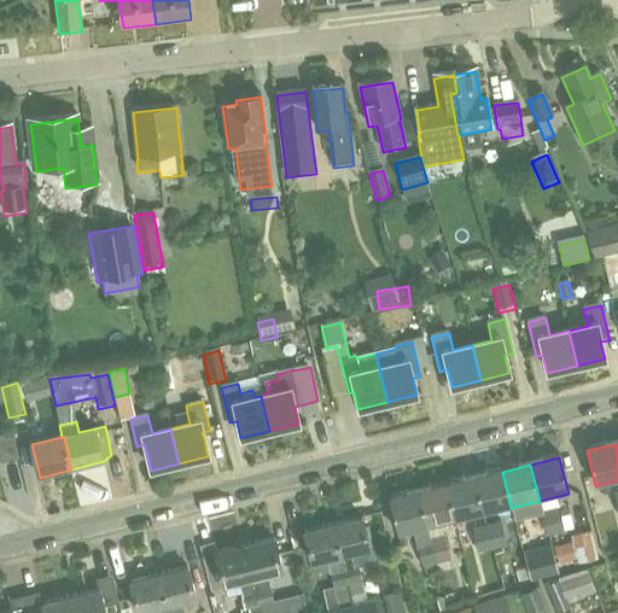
[(483,514),(511,508),(502,472),(474,478),(483,514)]
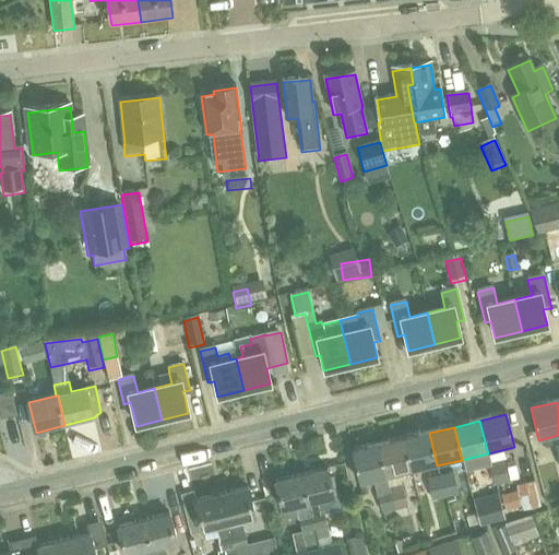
[(412,472),(437,465),(429,433),(404,439),(412,472)]
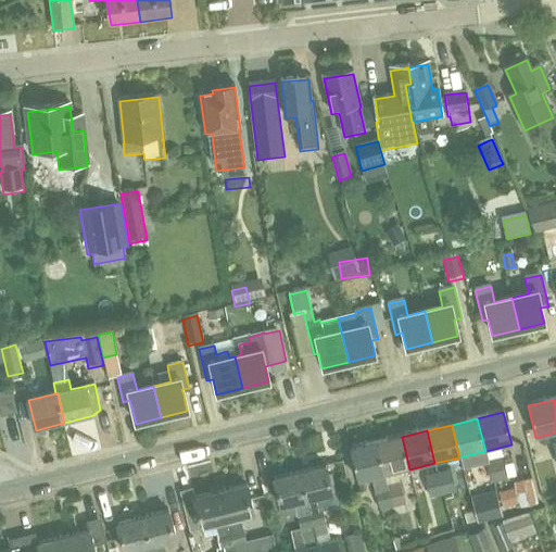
[(402,437),(376,443),(384,476),(397,473),(409,469),(402,437)]
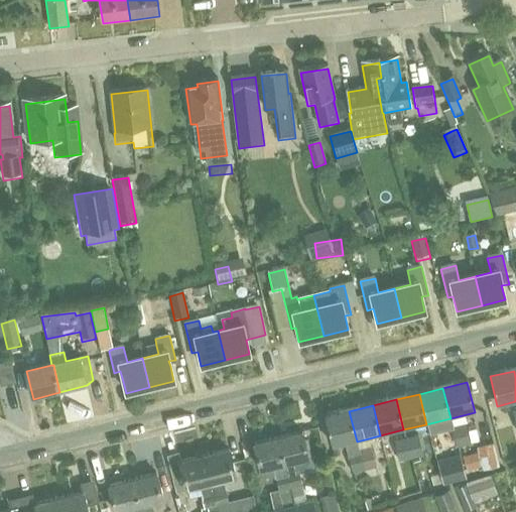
[(367,480),(365,473),(364,473),(360,454),(357,441),(349,411),(325,417),(333,448),(345,444),(349,461),(353,476),(361,474),(363,482),(367,480)]
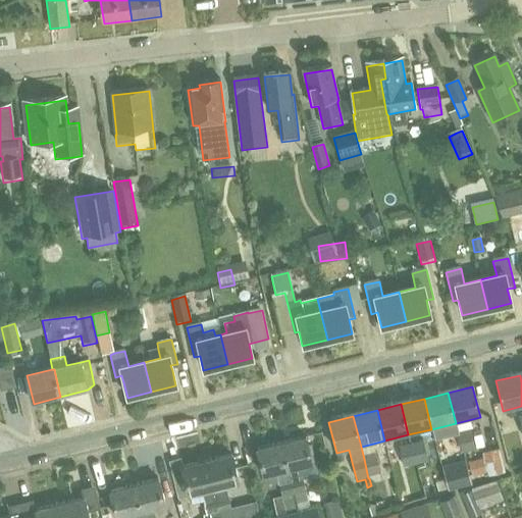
[(459,434),(464,455),(465,455),(476,452),(471,431),(459,434)]
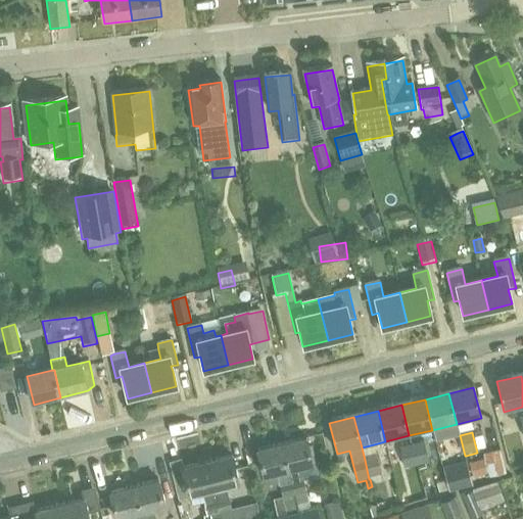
[(465,456),(460,435),(447,437),(453,459),(465,456)]
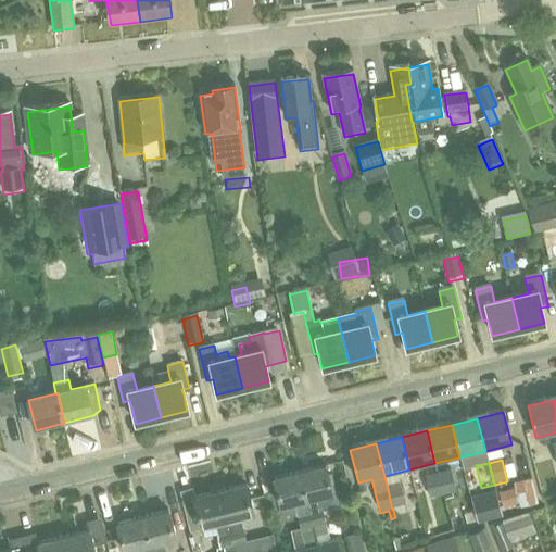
[(325,524),(319,500),(333,497),(326,468),(301,474),(317,541),(329,539),(325,524)]
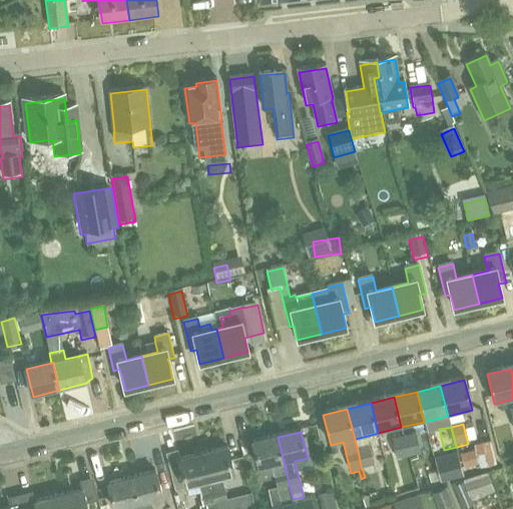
[(404,438),(410,459),(421,456),(416,435),(404,438)]
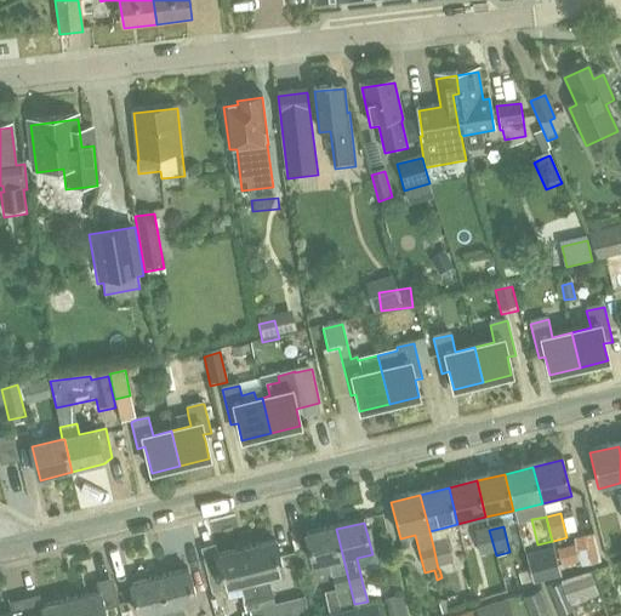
[(329,611),(354,604),(336,529),(307,537),(314,569),(328,565),(335,592),(324,595),(329,611)]
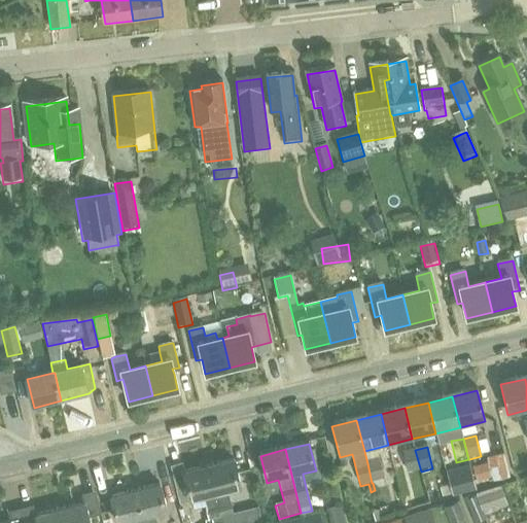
[(409,475),(421,472),(415,450),(402,453),(409,475)]
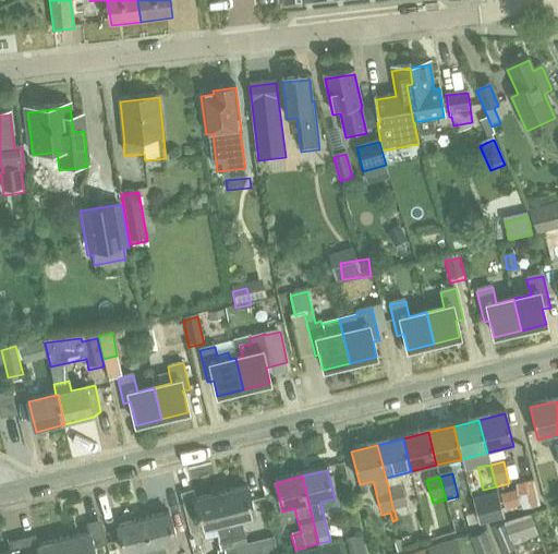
[(526,507),(538,504),(532,483),(521,486),(522,492),(501,497),(505,512),(525,506),(526,507)]
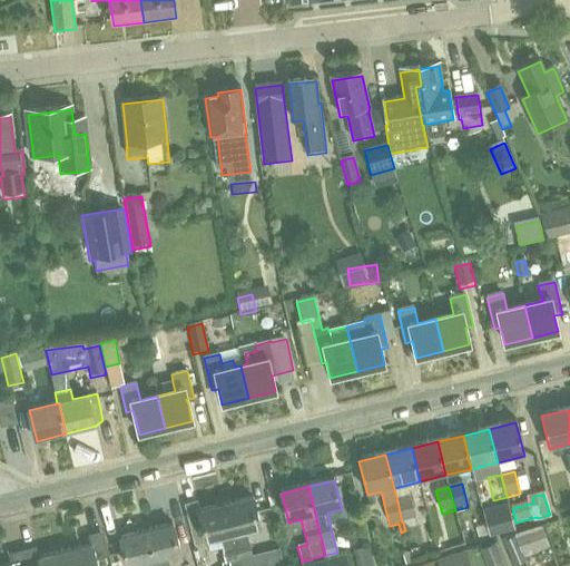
[(416,519),(411,498),(397,501),(402,523),(403,523),(416,519)]
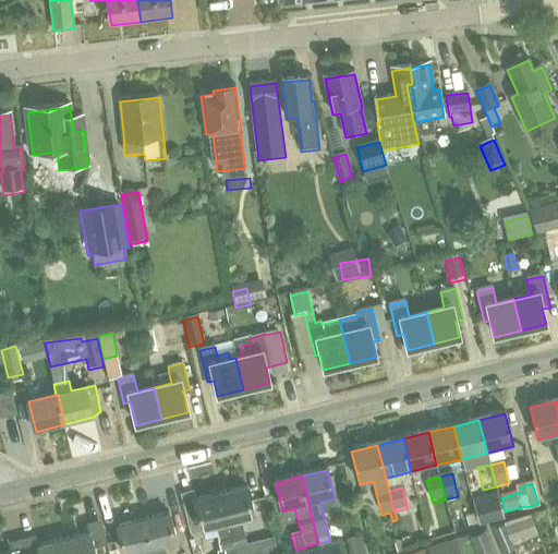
[(245,539),(241,521),(255,518),(247,490),(221,496),(235,553),(255,553),(254,544),(247,546),(245,539)]
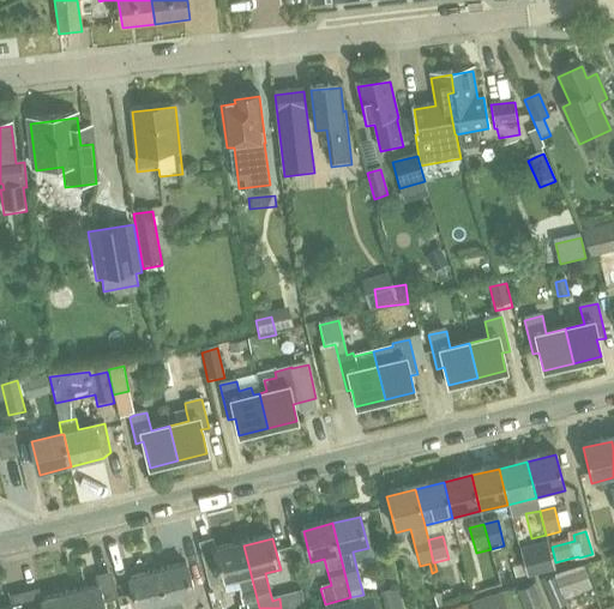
[(259,608),(244,546),(216,553),(223,584),(236,580),(242,600),(244,608),(247,607),(247,608),(259,608)]
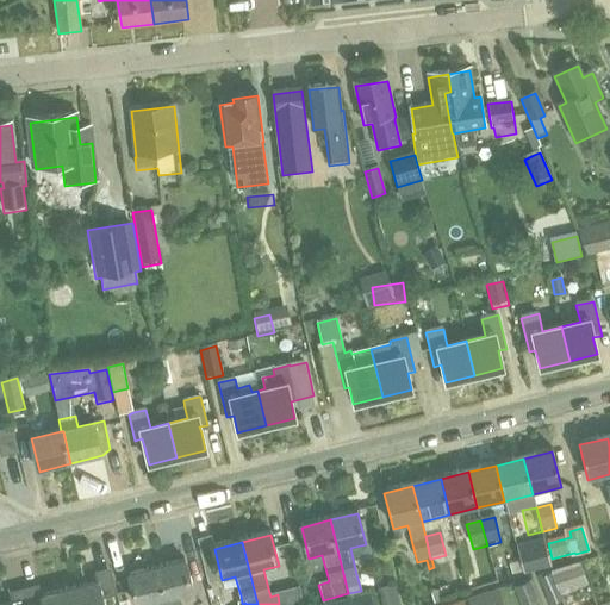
[(180,604),(179,599),(194,594),(186,563),(157,571),(166,604),(180,604)]
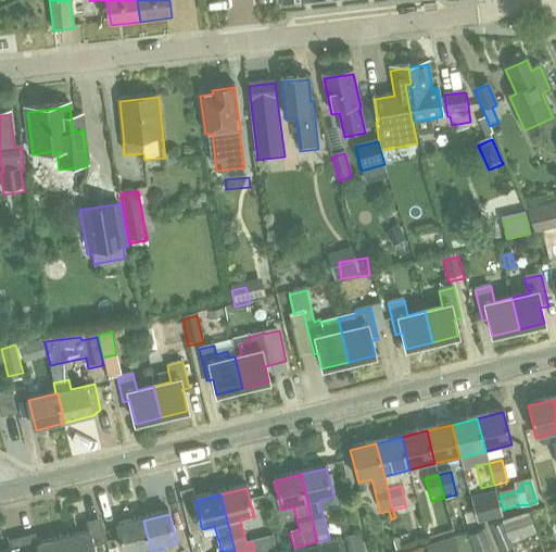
[(95,551),(95,548),(106,546),(101,521),(87,524),(88,534),(64,540),(66,551),(95,551)]
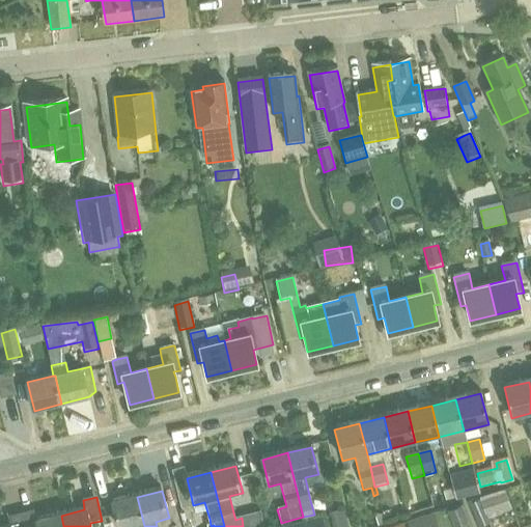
[(144,526),(137,497),(113,503),(119,526),(144,526)]
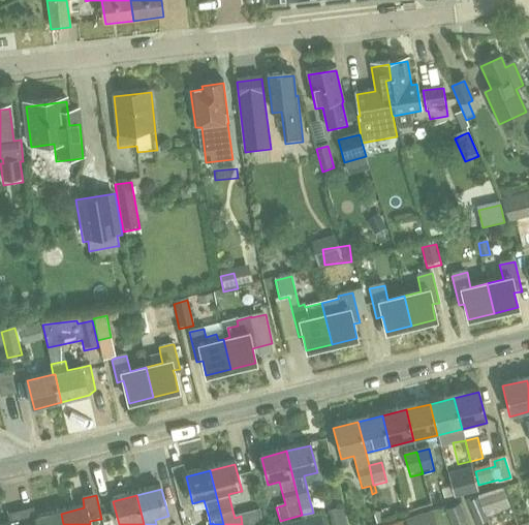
[(489,524),(479,500),(468,505),(476,524),(489,524)]
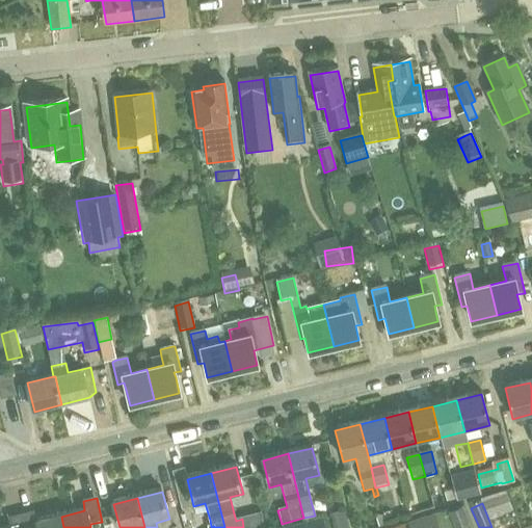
[(471,527),(469,521),(463,507),(448,515),(453,527),(471,527)]
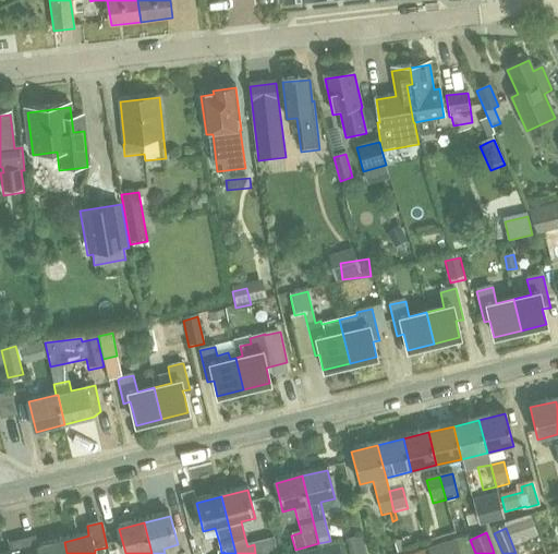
[(366,553),(362,540),(349,543),(352,553),(366,553)]
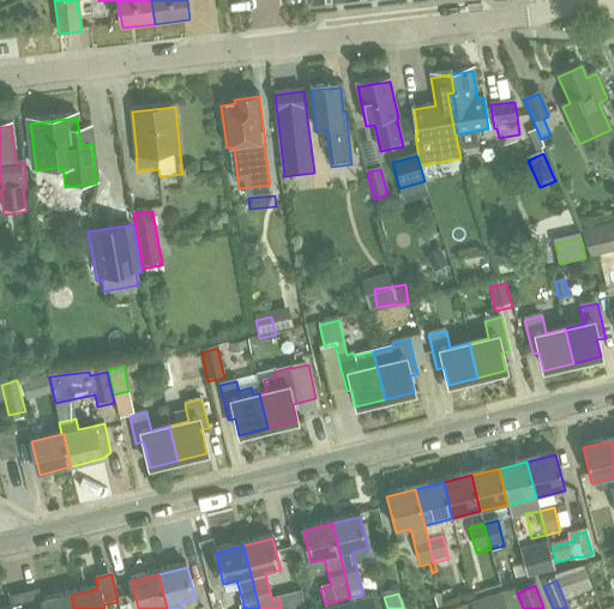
[(507,608),(503,595),(473,604),(474,608),(507,608)]
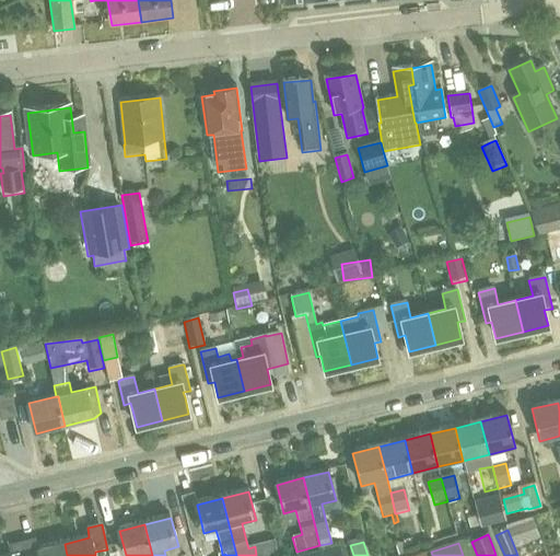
[(67,555),(65,544),(39,549),(41,555),(67,555)]
